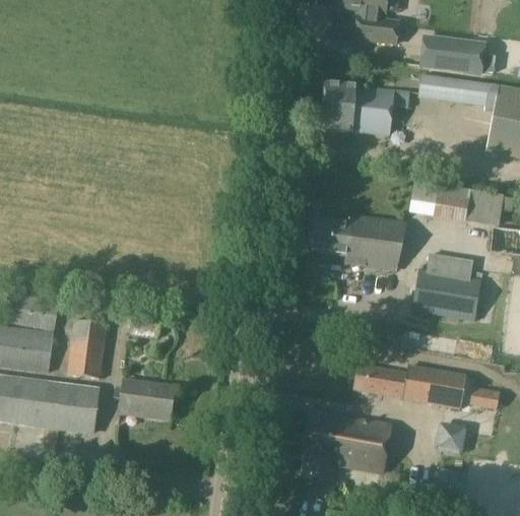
[(336,0),(336,5),(363,9),(362,17),(359,17),(355,38),(396,43),(399,22),(382,20),(383,11),(386,11),(387,0),(336,0)]
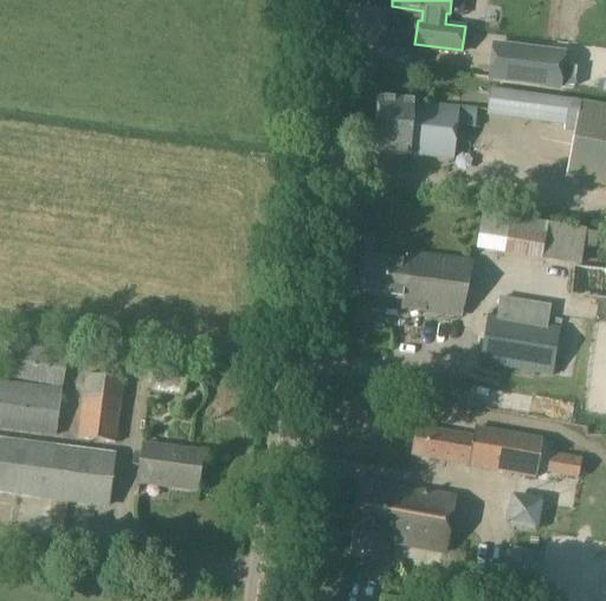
[(494,41),(490,75),(560,83),(565,50),(494,41)]
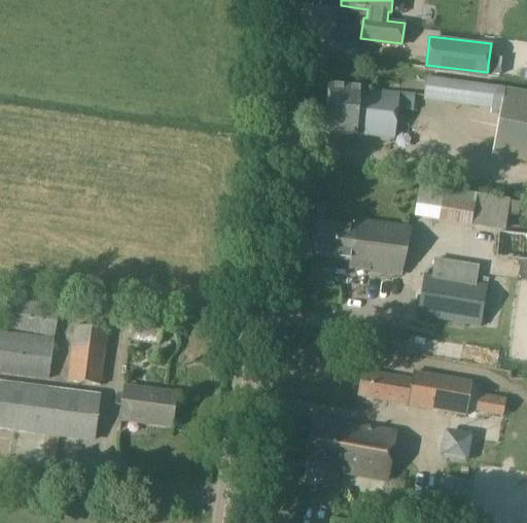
[(329,81),(326,129),(358,133),(395,137),(398,106),(413,108),(415,92),(329,81)]
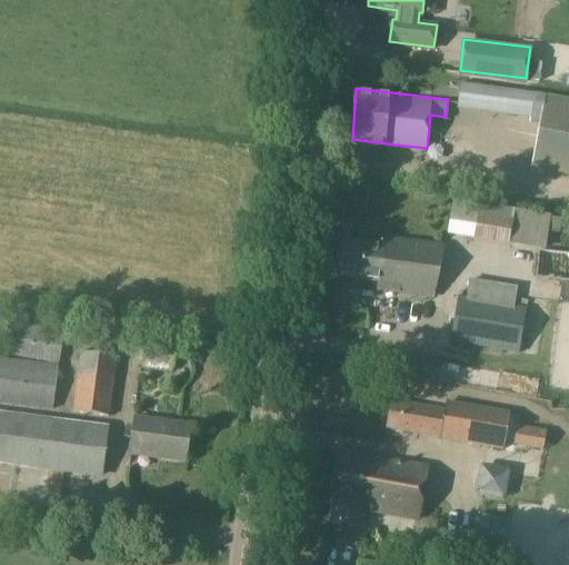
[(509,88),(506,111),(531,115),(537,92),(509,88)]
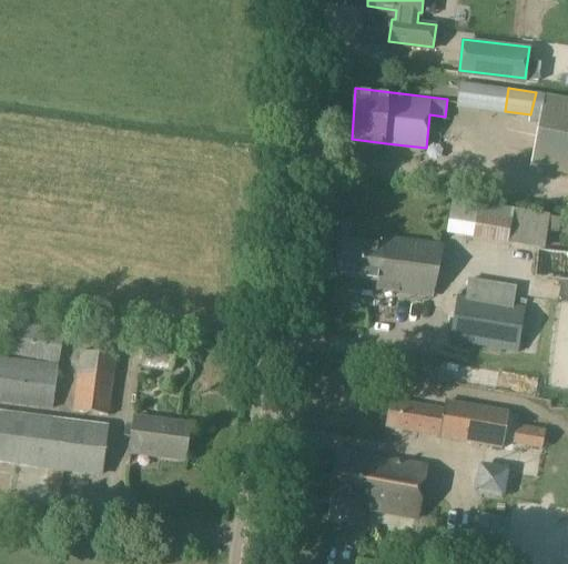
[(567,98),(536,92),(530,114),(530,117),(541,118),(533,164),(567,171),(567,98)]
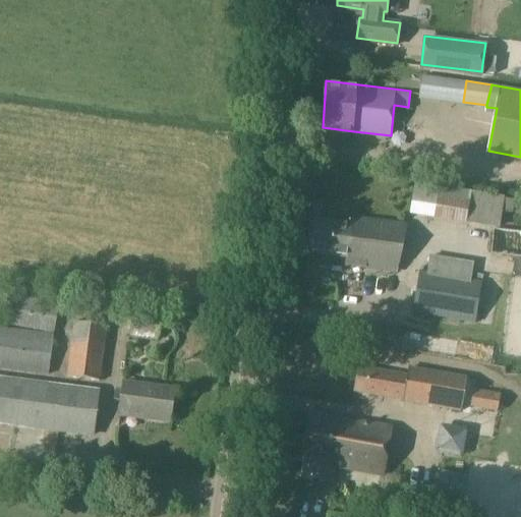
[(415,179),(410,212),(465,221),(470,188),(415,179)]
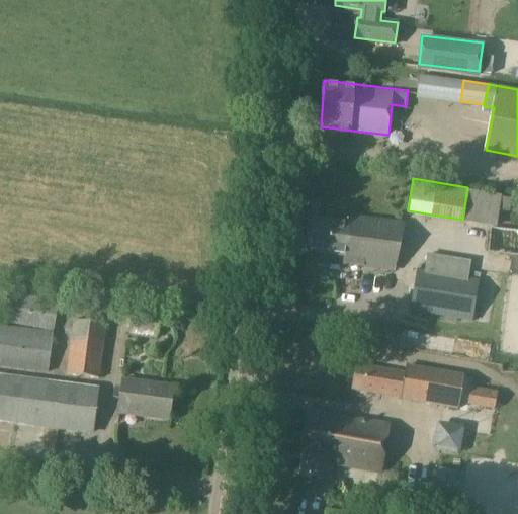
[(345,261),(396,268),(406,222),(352,215),(351,223),(314,218),(310,249),(346,254),(345,261)]
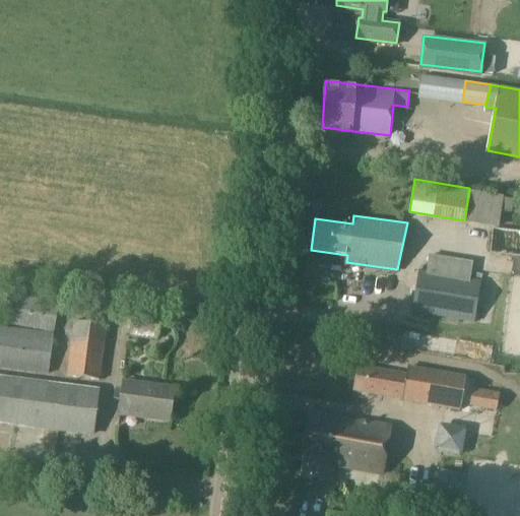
[(519,229),(494,227),(491,252),(519,255),(519,229)]
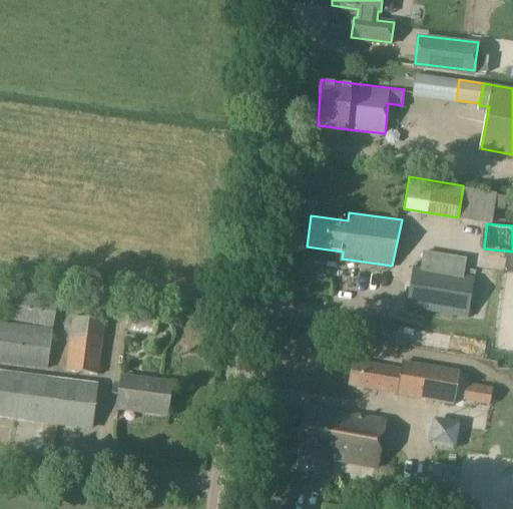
[(413,265),(407,305),(441,311),(469,315),(474,275),(464,273),(466,256),(423,248),(420,266),(413,265)]
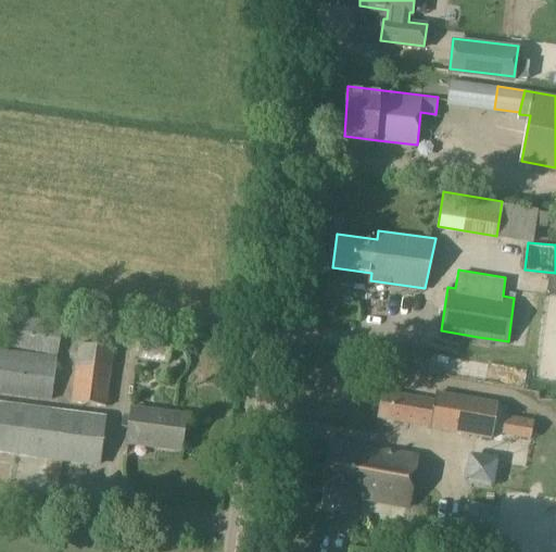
[(7,345),(58,353),(63,323),(11,314),(7,345)]
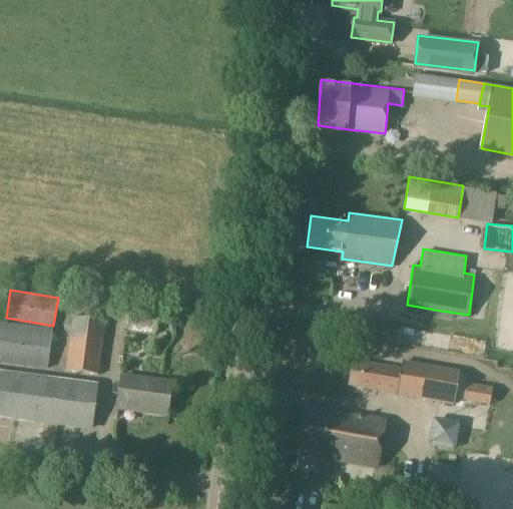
[(128,329),(156,333),(159,311),(131,307),(128,329)]
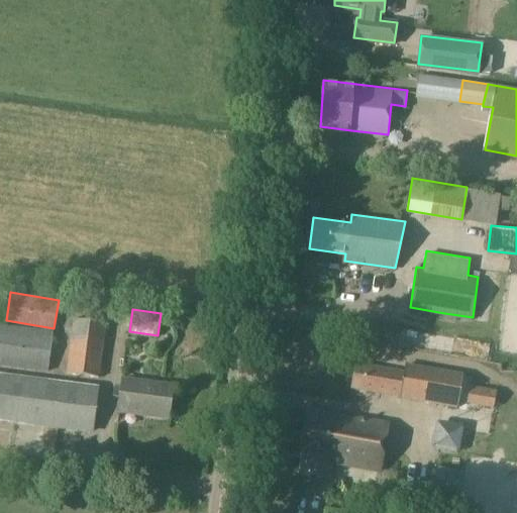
[(68,372),(100,376),(107,322),(75,318),(68,372)]
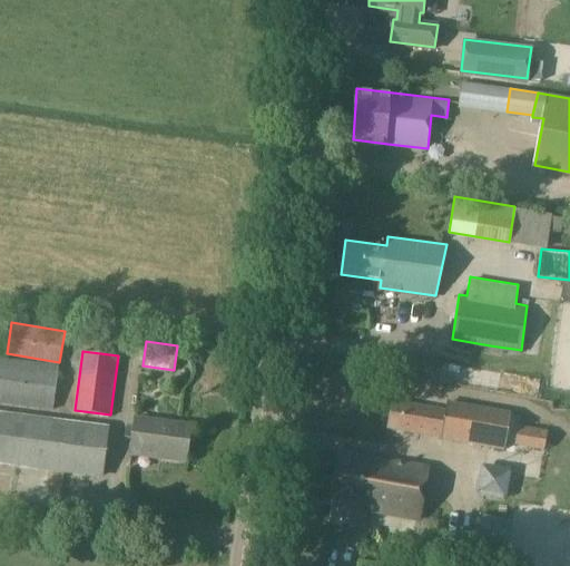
[(0,400),(53,407),(59,366),(0,357),(0,400)]
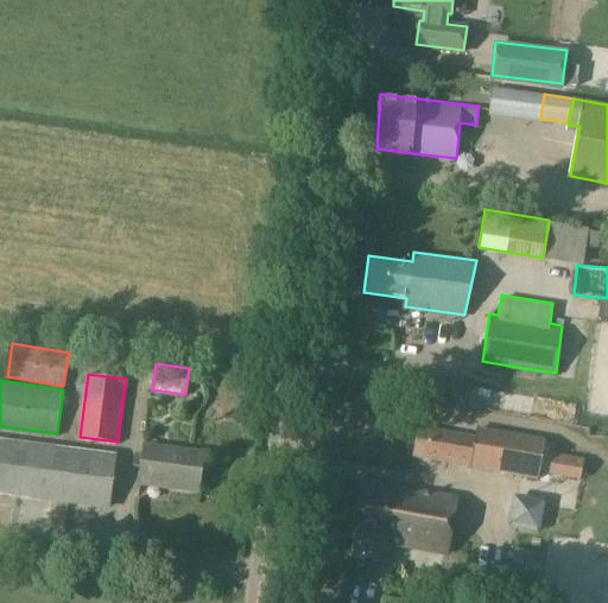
[(416,455),(542,476),(548,439),(479,427),(477,436),(422,425),(416,455)]
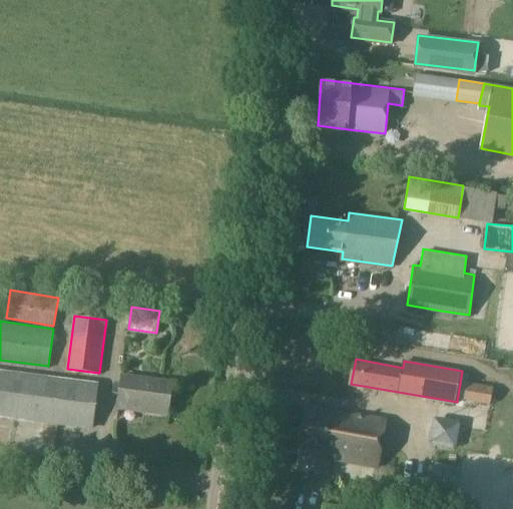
[(0,413),(92,426),(97,384),(0,371),(0,413)]
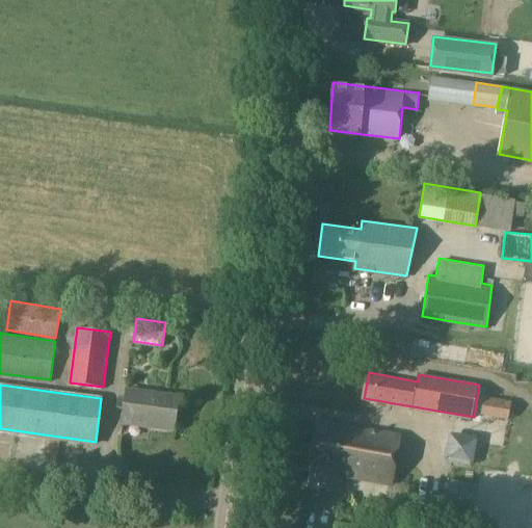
[(123,421),(174,427),(178,395),(127,389),(123,421)]
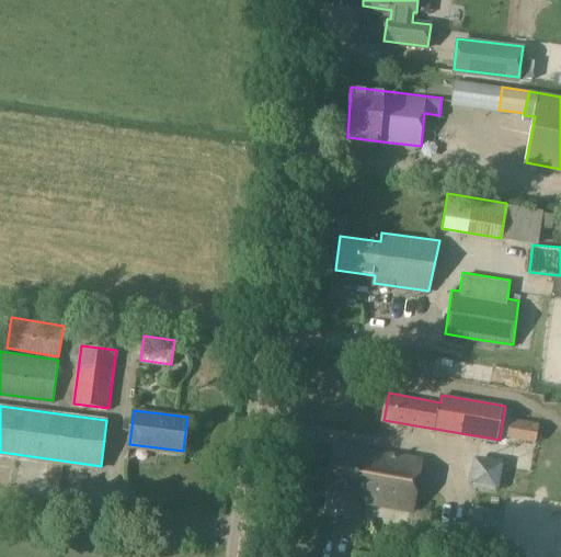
[(529,421),(527,435),(535,438),(537,423),(529,421)]
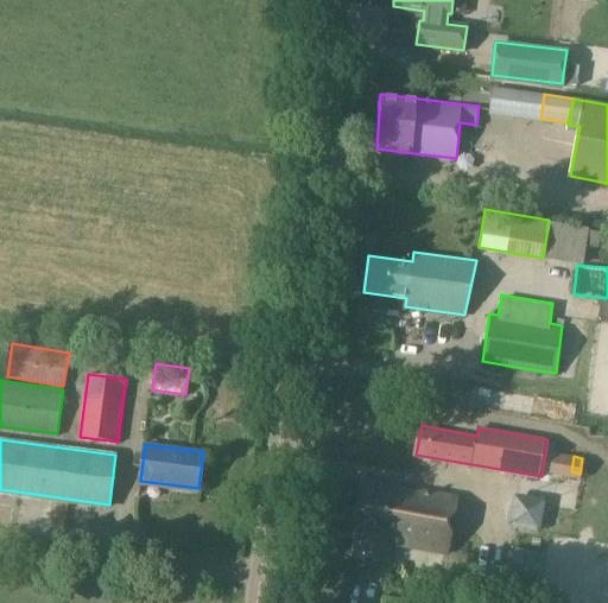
[(365,480),(358,521),(387,526),(384,540),(392,541),(448,551),(458,495),(365,480)]
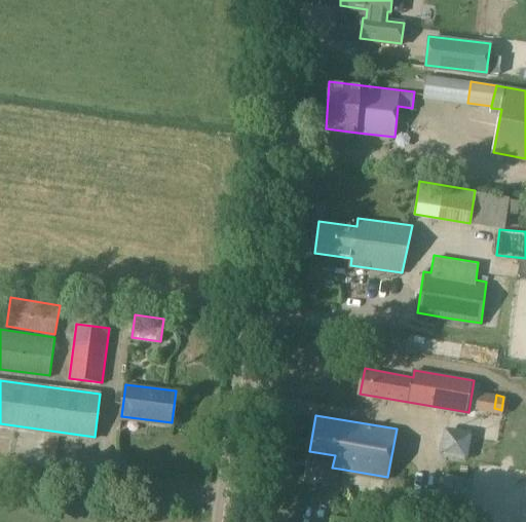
[(439,453),(465,458),(471,431),(444,426),(439,453)]
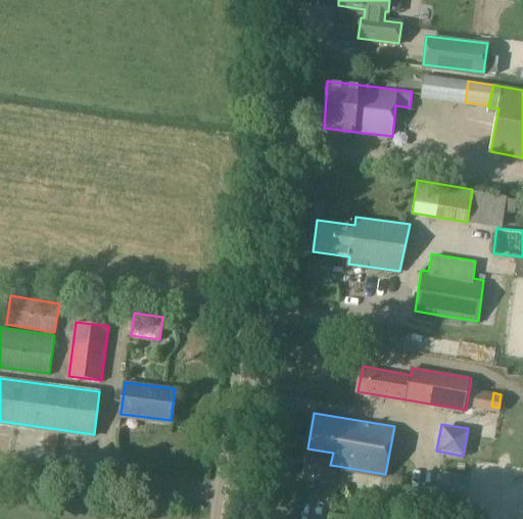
[(333,453),(307,449),(305,461),(307,461),(304,478),(334,483),(337,466),(330,465),(333,453)]
